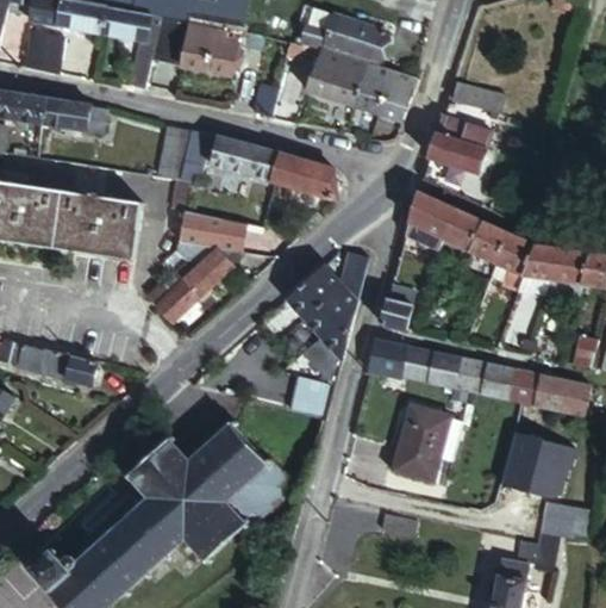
[(22,0),(7,0),(6,7),(24,11),(25,0),(22,0)]
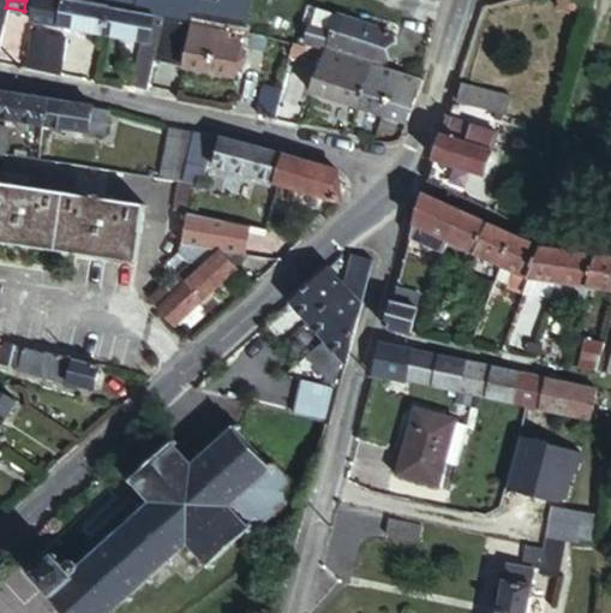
[(25,0),(24,11),(33,15),(35,0),(25,0)]
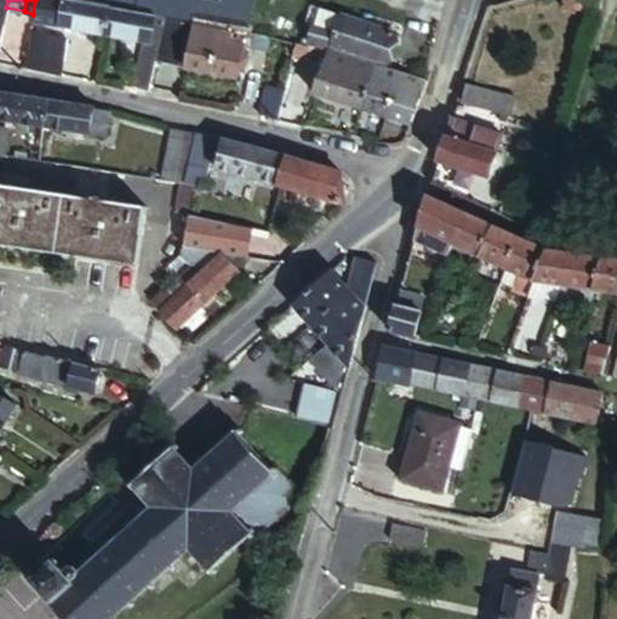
[(35,0),(33,15),(32,21),(53,24),(57,0),(35,0)]
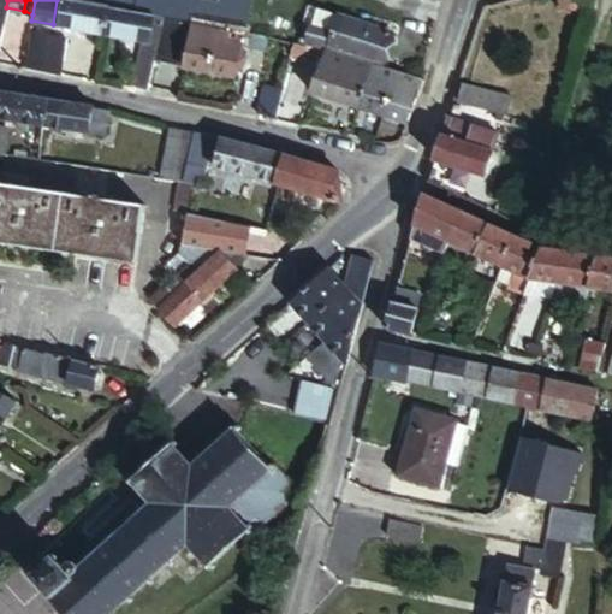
[(57,0),(53,24),(99,34),(104,6),(72,0),(57,0)]
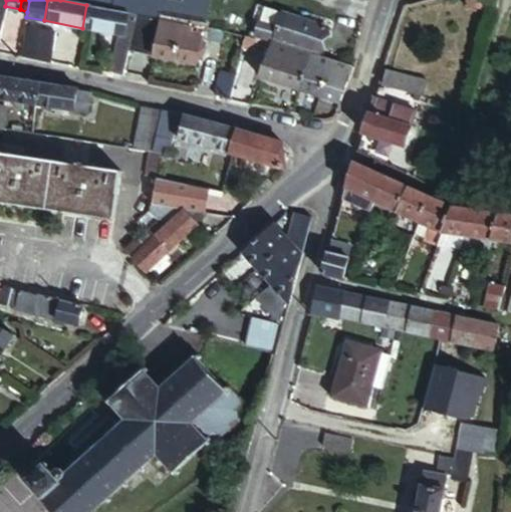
[(161,0),(107,0),(106,8),(132,12),(158,16),(161,0)]
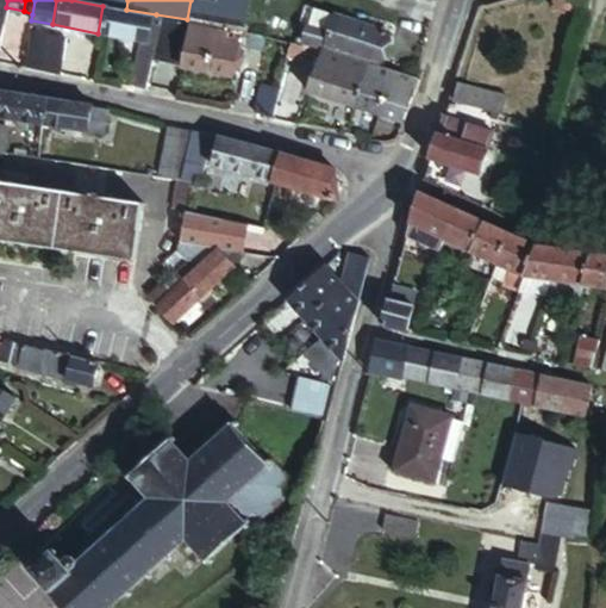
[(216,0),(191,0),(187,19),(212,24),(216,0)]
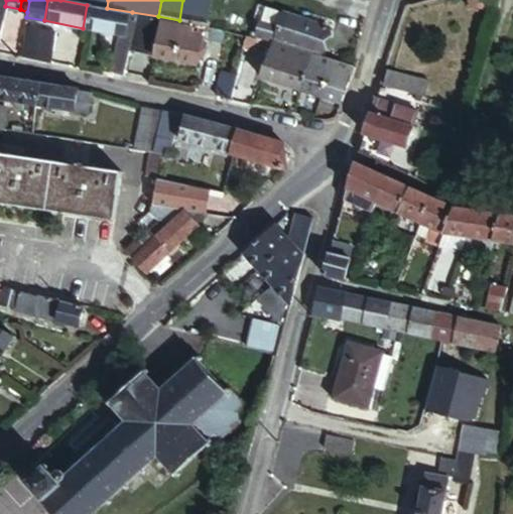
[(182,0),(179,20),(201,25),(205,5),(183,0),(182,0)]
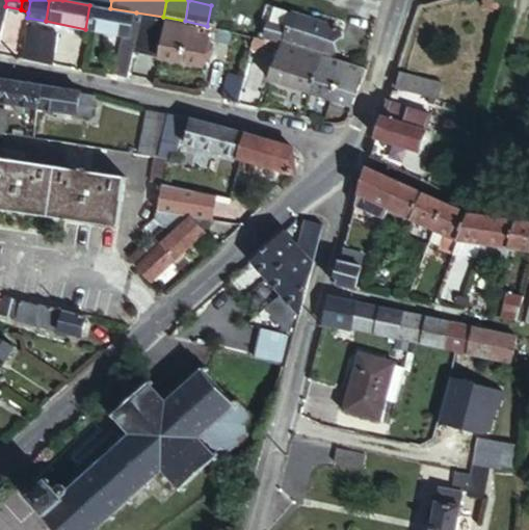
[(480,0),(478,8),(504,16),(507,0),(480,0)]
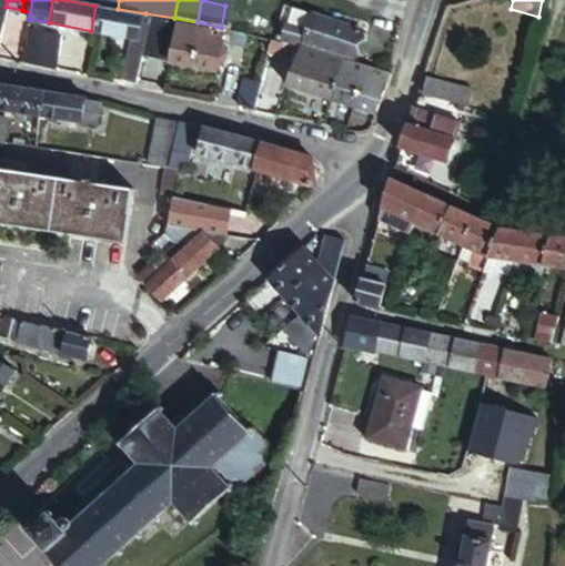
[(285,21),(289,6),(281,3),(276,19),(285,21)]
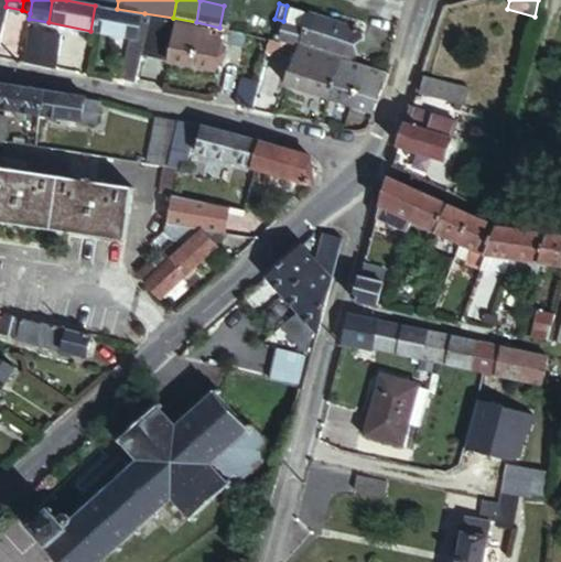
[(121,38),(114,79),(131,83),(138,53),(144,13),(117,9),(95,6),(90,31),(121,38)]
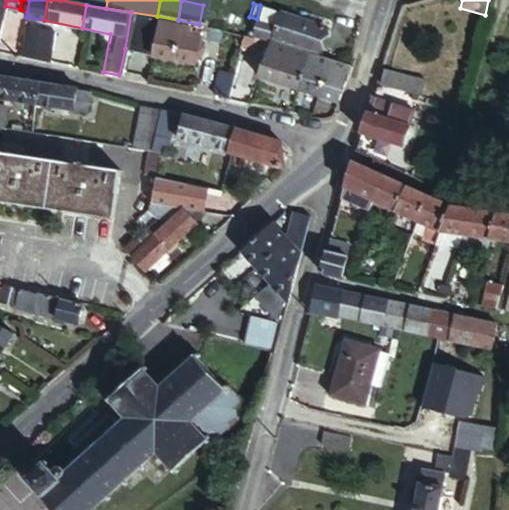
[(309,51),(314,53),(323,24),(289,13),(260,5),(257,19),(253,34),(269,38),(275,39),(288,44),(309,51)]
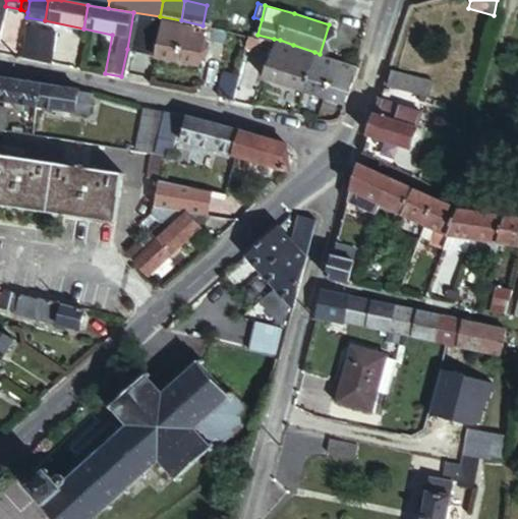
[(200,36),(203,25),(181,20),(160,16),(133,12),(127,49),(196,62),(200,36)]
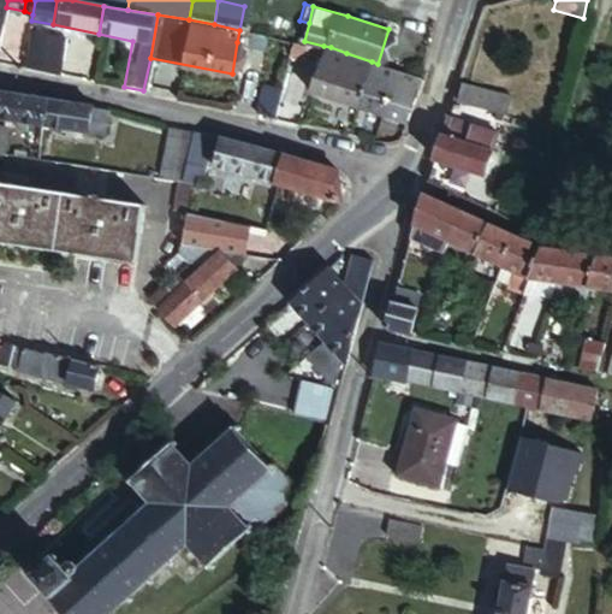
[(29,30),(21,65),(43,69),(57,71),(64,37),(29,30)]
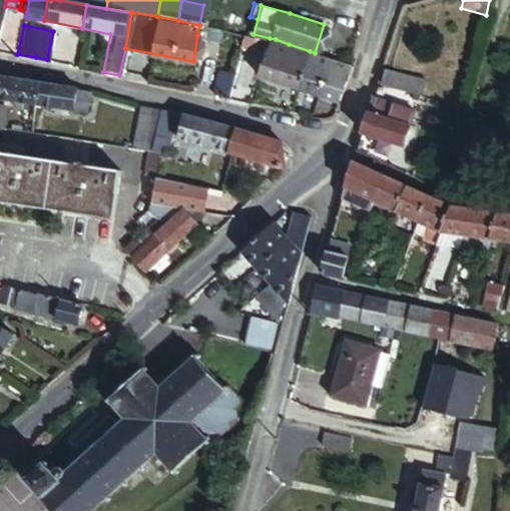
[(217,38),(218,29),(199,25),(197,35),(217,38)]
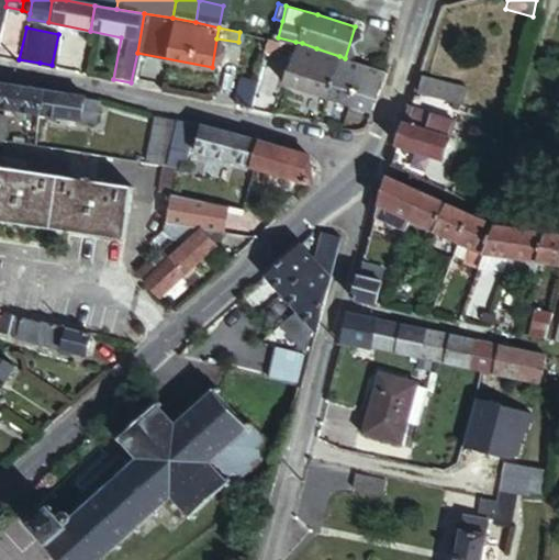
[(271,44),(272,37),(261,35),(259,47),(269,51),(271,44)]
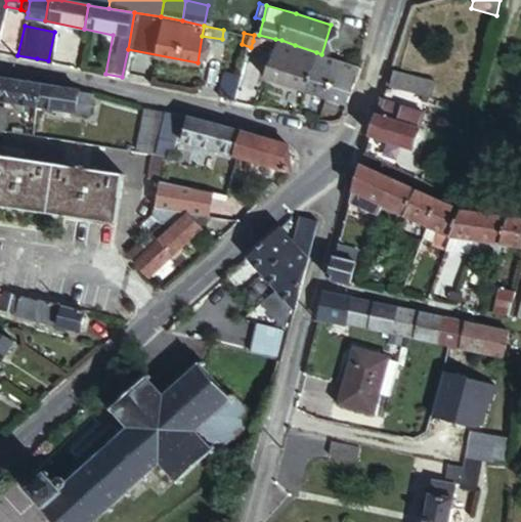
[(230,50),(242,44),(236,34),(224,40),(230,50)]
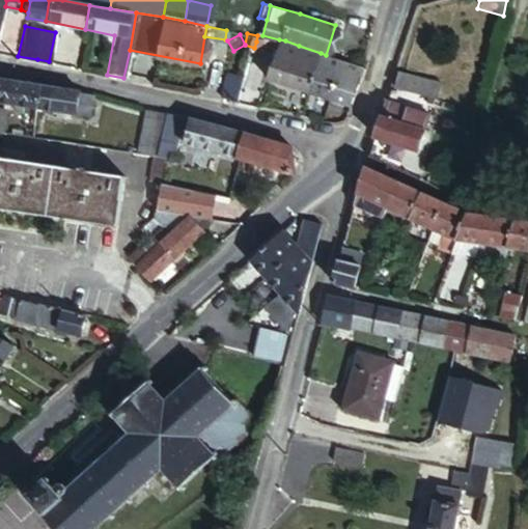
[(286,87),(299,46),(285,40),(279,39),(262,35),(257,35),(256,42),(276,47),(266,80),(282,86),(286,87)]
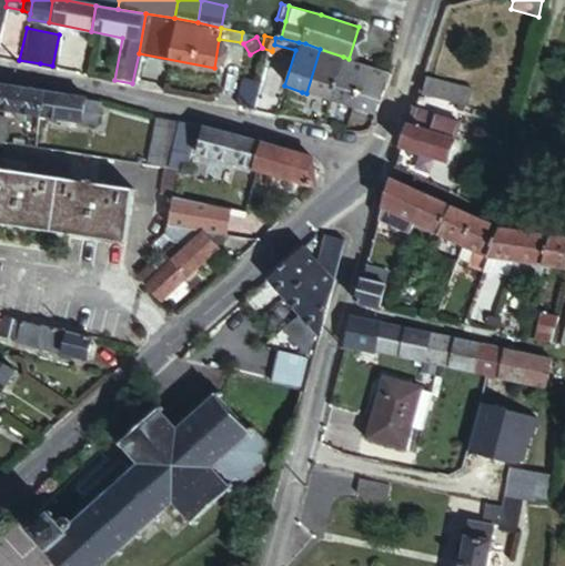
[(328,101),(343,57),(320,49),(306,93),(328,101)]
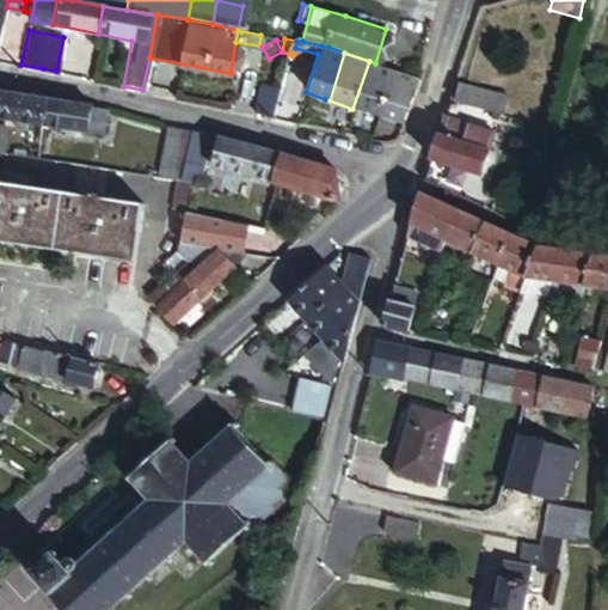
[(375,116),(391,68),(375,63),(369,61),(352,109),(375,116)]
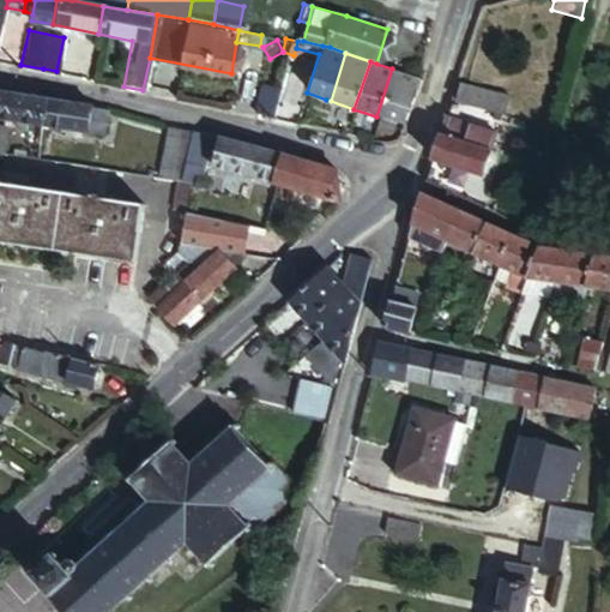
[(376,117),(402,125),(420,79),(392,69),(376,117)]
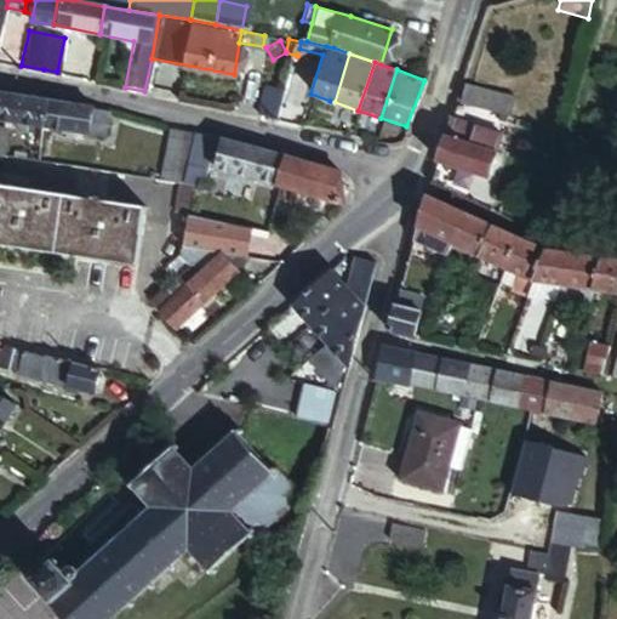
[(261,84),(253,115),(273,119),(279,87),(261,84)]
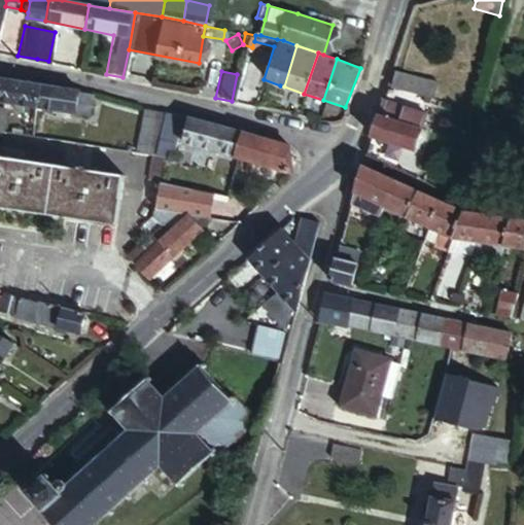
[(430,95),(433,80),(395,71),(390,85),(430,95)]
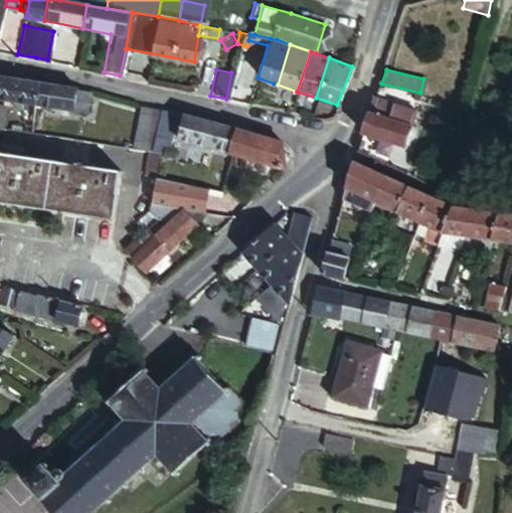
[(458,76),(433,70),(428,92),(453,98),(458,76)]
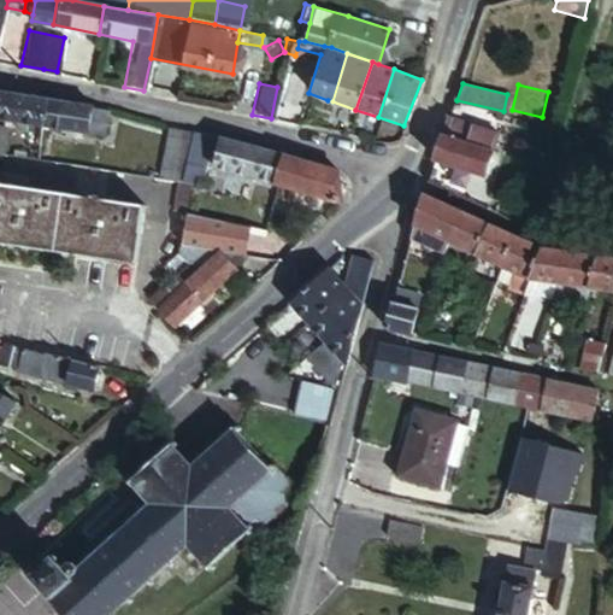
[(0,117),(11,118),(15,92),(0,89),(0,117)]
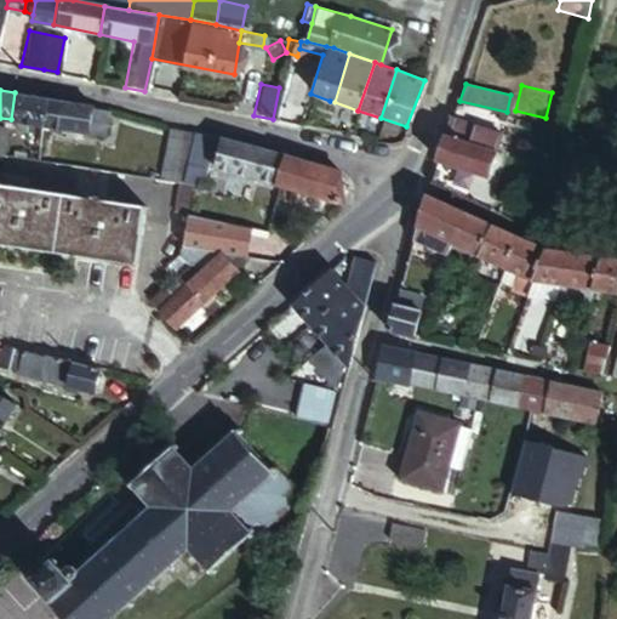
[(39,124),(44,97),(15,92),(11,119),(39,124)]
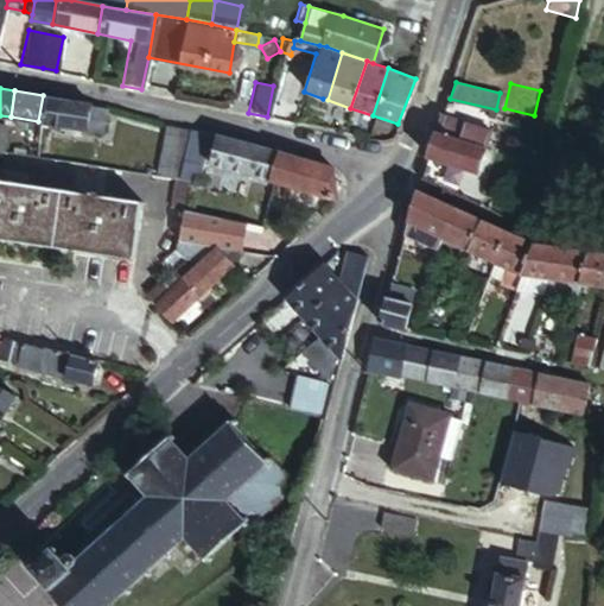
[(87,105),(88,102),(43,95),(38,121),(81,128),(82,127),(87,105)]
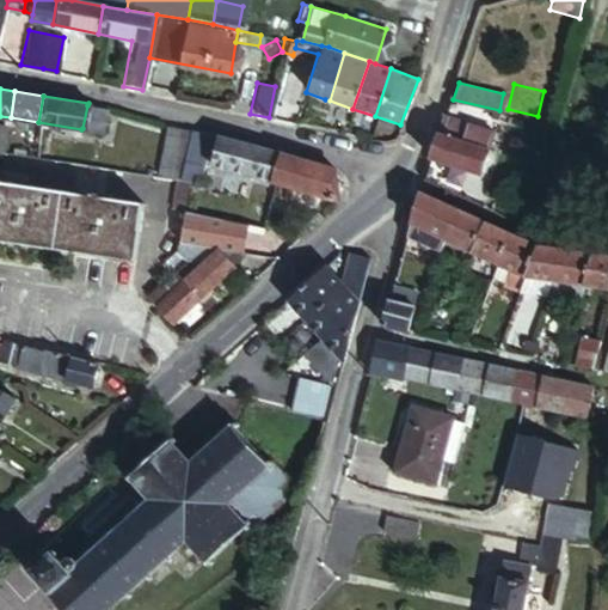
[(87,105),(83,128),(97,130),(100,109),(87,105)]
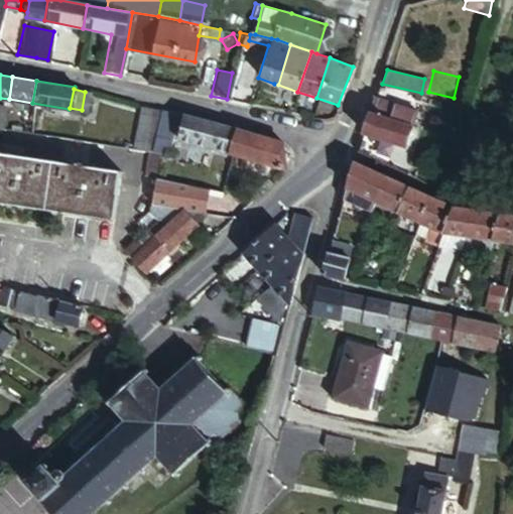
[(417,113),(374,99),(364,133),(387,140),(405,146),(417,113)]
